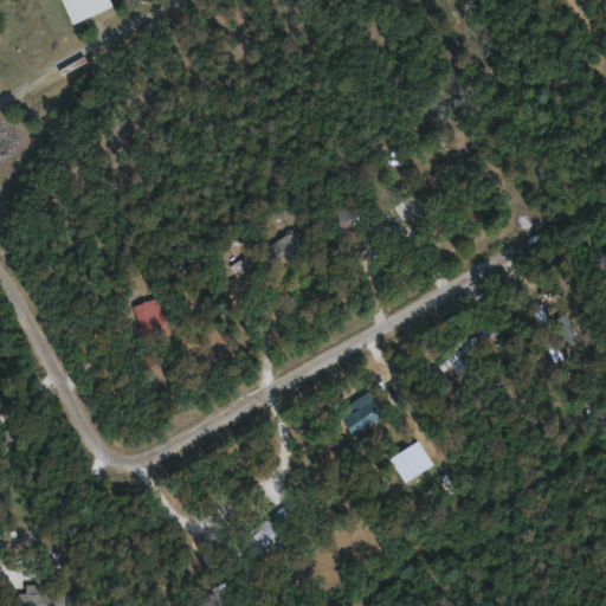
[(425,204),(389,224),(384,213),(419,193),(425,204)]
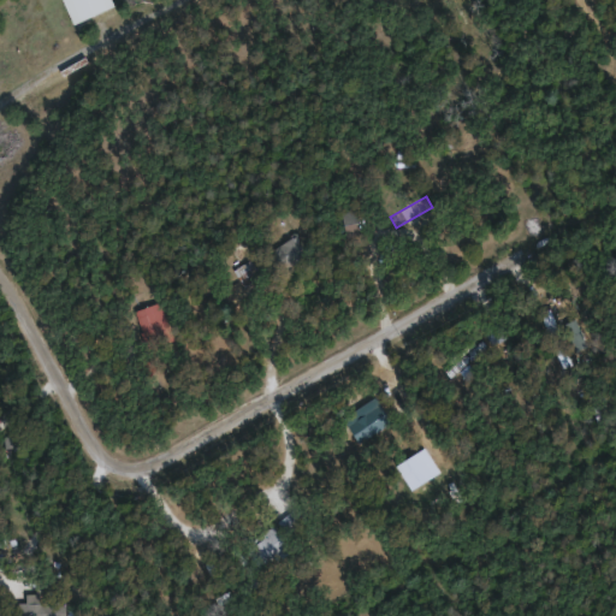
[(307,249),(267,283),(260,273),(247,284),(235,270),(250,258),(255,265),(294,234),(307,249)]
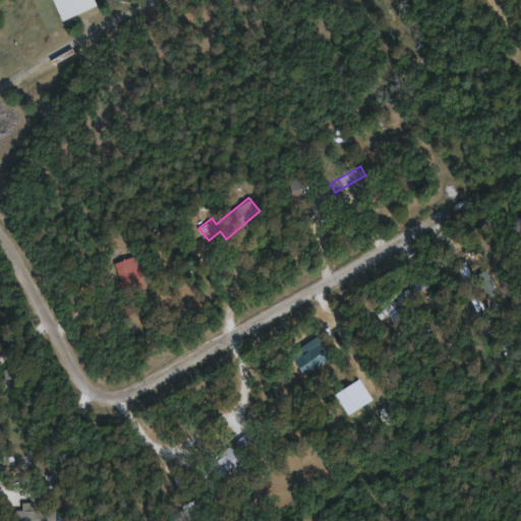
[(149,285),(126,294),(113,264),(134,254),(149,285)]
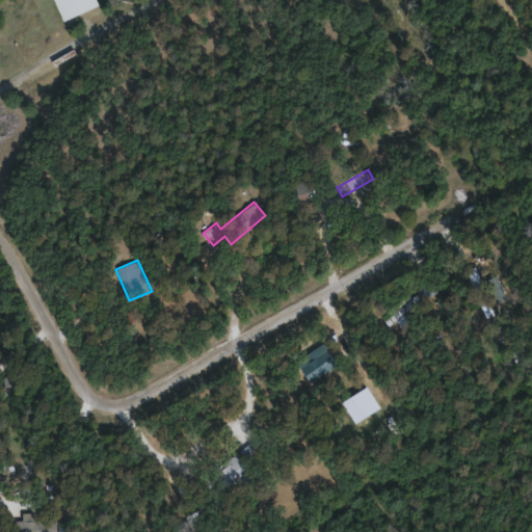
[(297,358),(326,342),(340,365),(310,381),(297,358)]
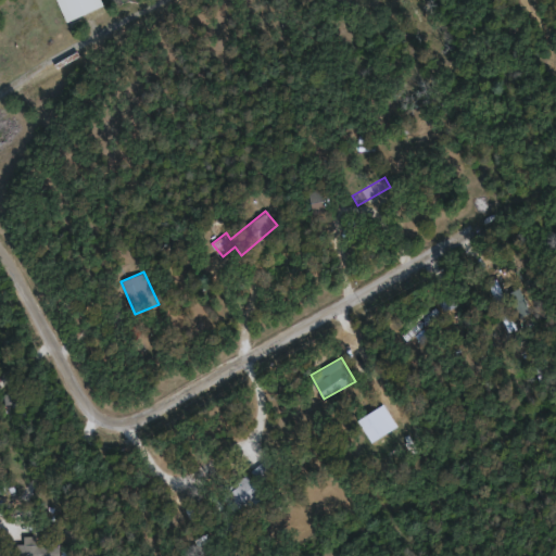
[(258,478),(253,467),(270,457),(276,468),(258,478)]
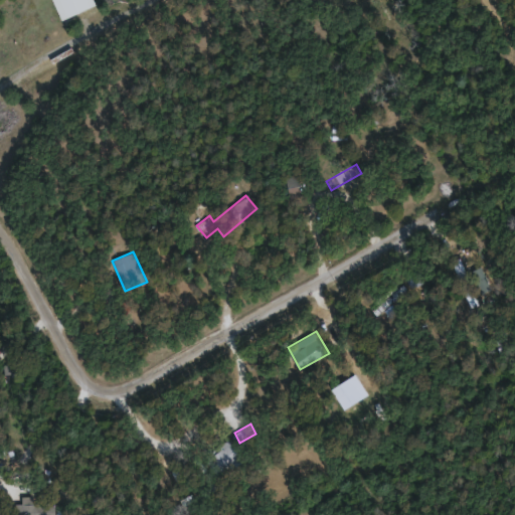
[(218,474),(204,458),(227,438),(241,454),(218,474)]
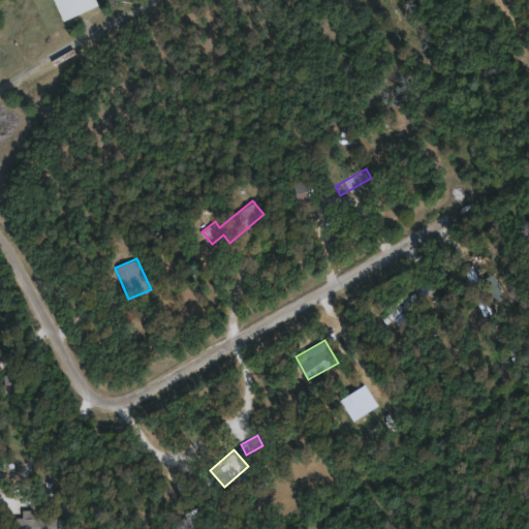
[(57,528),(16,528),(16,512),(57,512),(57,528)]
